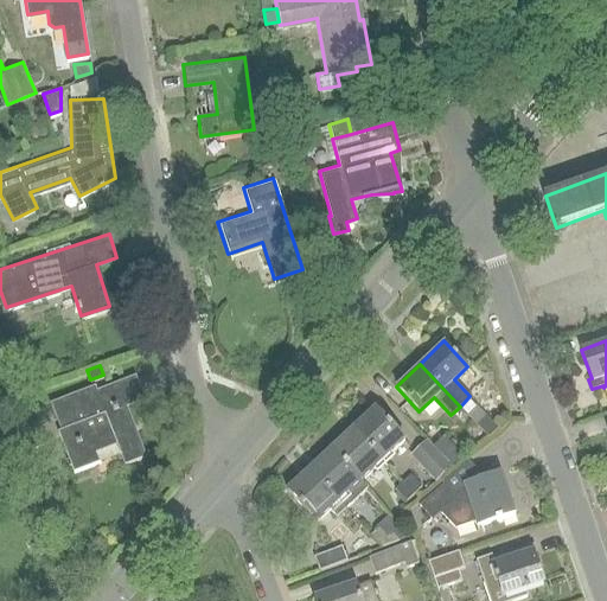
[(96,383),(51,401),(62,428),(58,429),(75,470),(121,451),(126,461),(146,453),(127,403),(145,396),(135,372),(97,388),(96,383)]
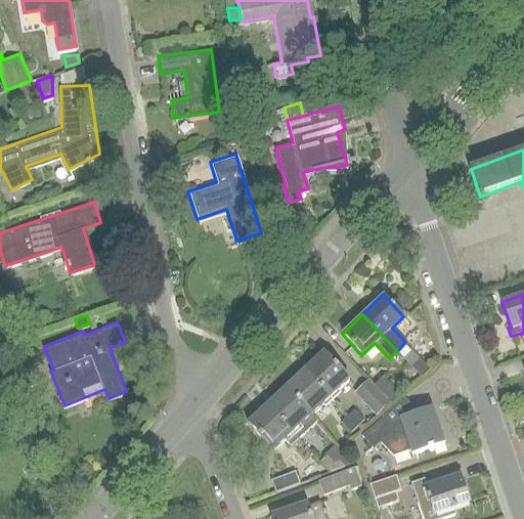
[(431,366),(413,348),(405,355),(423,375),(431,366)]
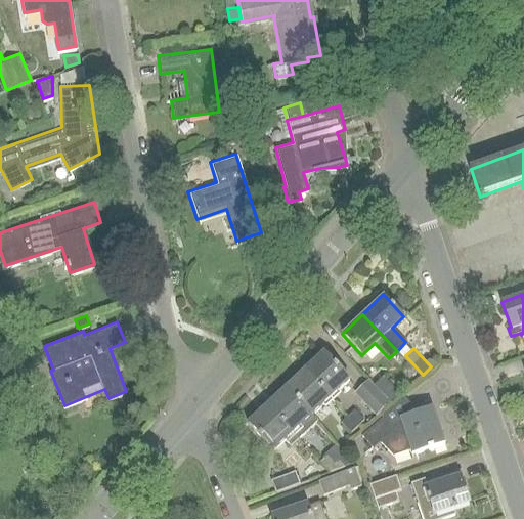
[(330,395),(347,379),(321,351),(303,368),(330,395)]
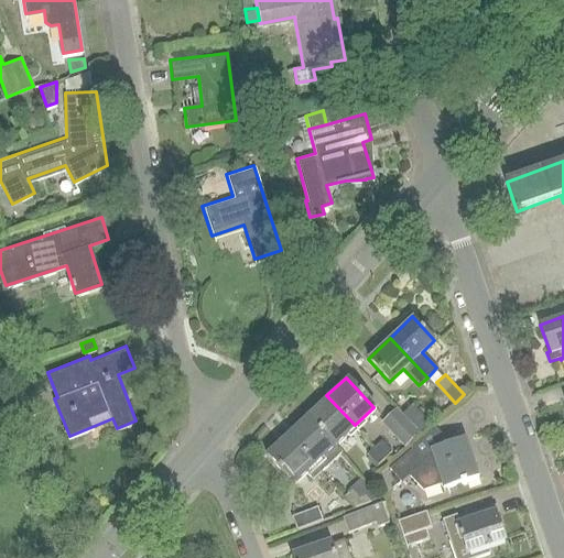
[(326,395),(306,414),(334,445),(355,425),(326,395)]
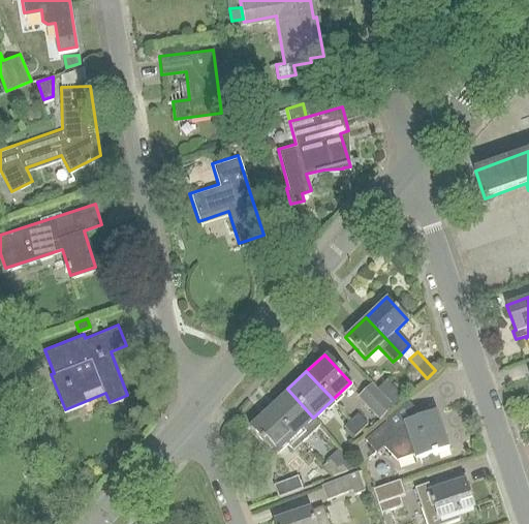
[(405,396),(387,377),(379,386),(396,404),(405,396)]
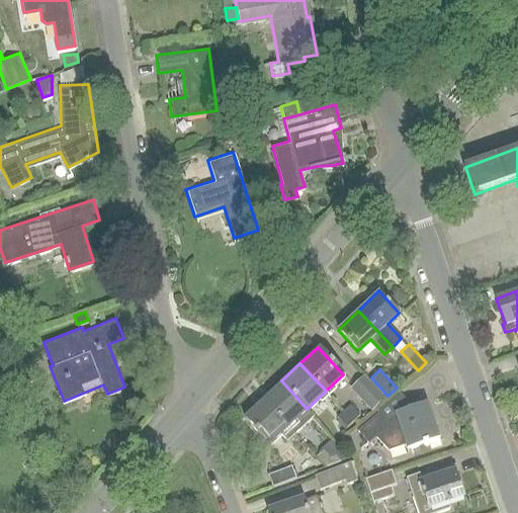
[(372,409),(385,397),(364,375),(351,388),(372,409)]
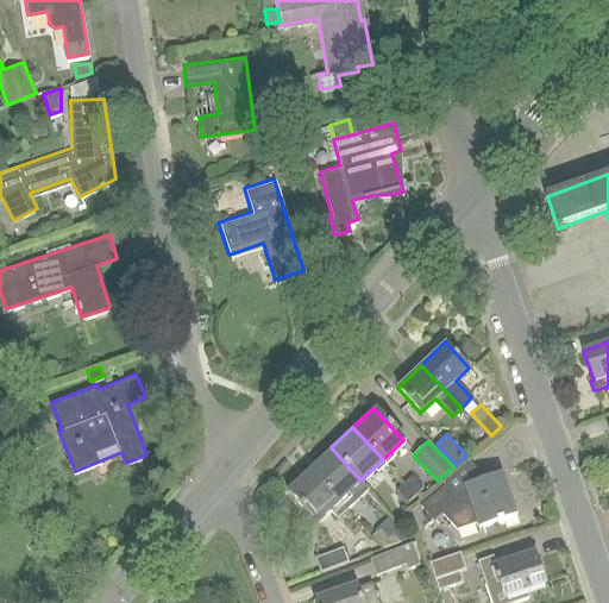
[(360,481),(331,447),(309,466),(340,498),(347,507),(368,489),(360,481)]
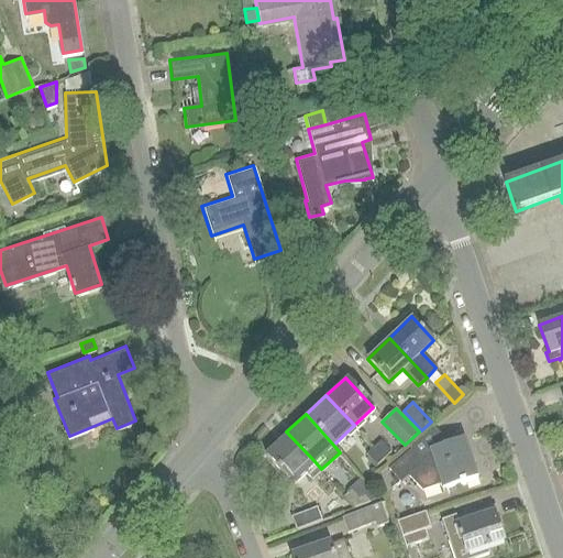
[(312,477),(321,469),(315,461),(286,431),(266,450),(294,480),(306,470),(312,477)]
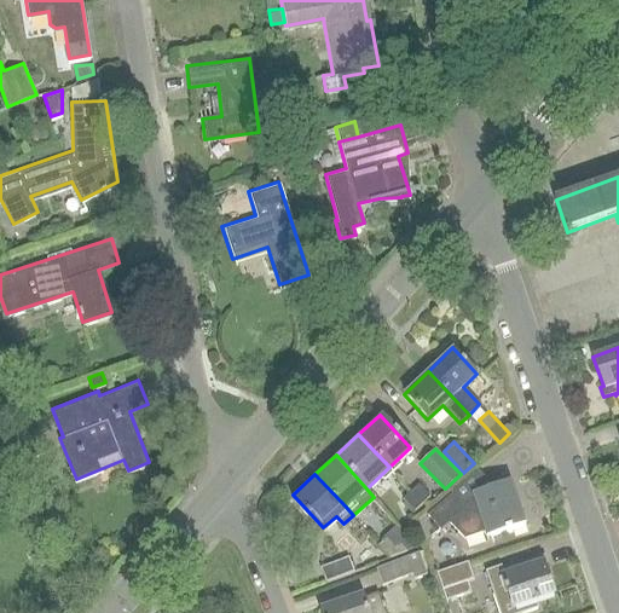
[(439,527),(449,519),(464,536),(484,530),(486,536),(525,524),(510,481),(473,495),(473,496),(463,499),(460,502),(451,492),(427,514),(439,527)]
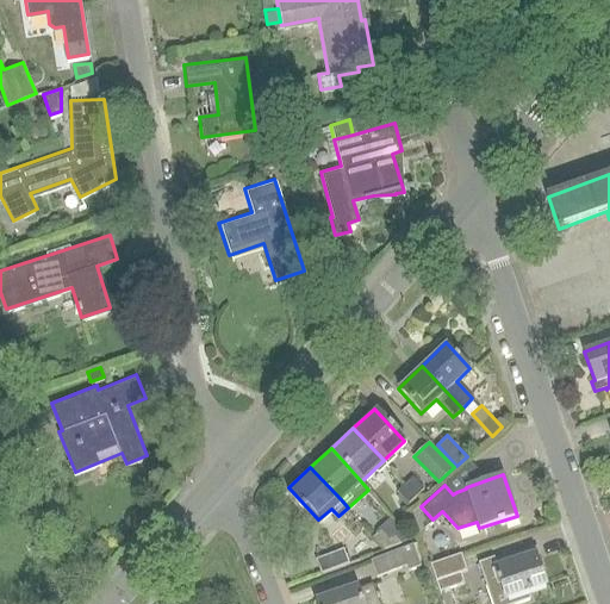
[(404,483),(415,494),(422,487),(411,475),(404,483)]
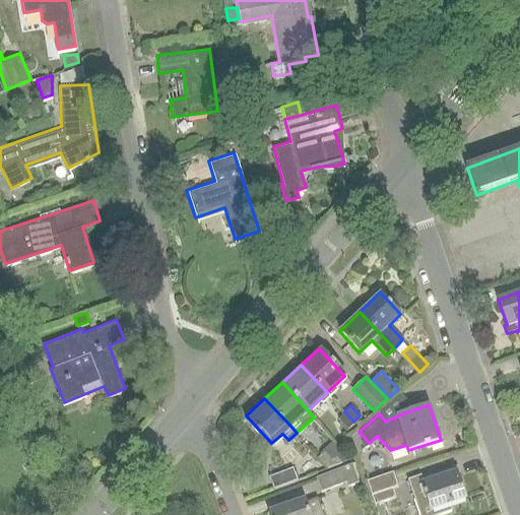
[(346,428),(353,422),(344,411),(337,417),(346,428)]
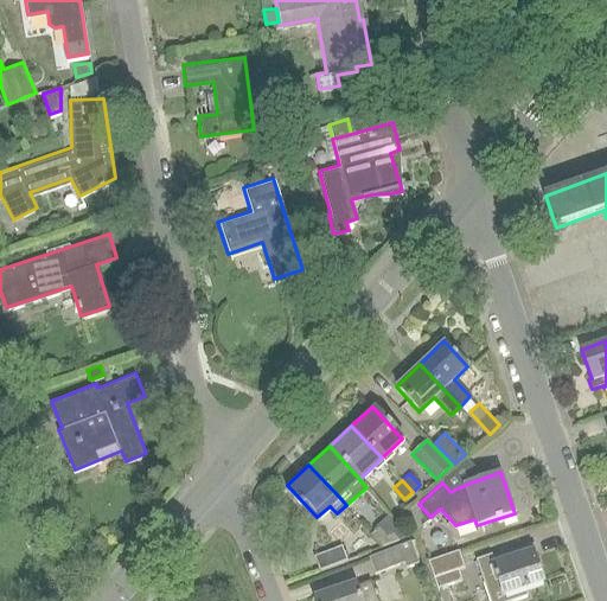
[(389,534),(381,525),(372,532),(383,545),(401,538),(394,530),(389,534)]
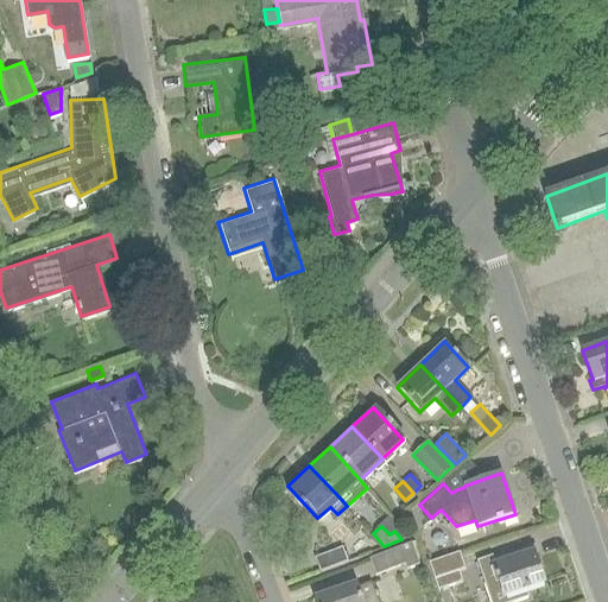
[(411,540),(369,556),(377,572),(404,563),(405,566),(418,562),(411,540)]
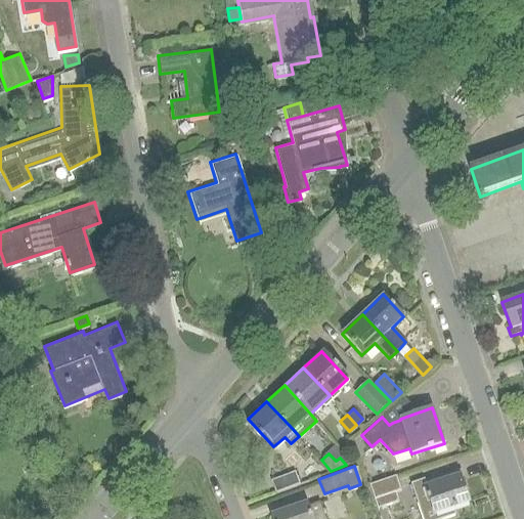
[(294,470),(270,479),(275,491),(299,482),(294,470)]
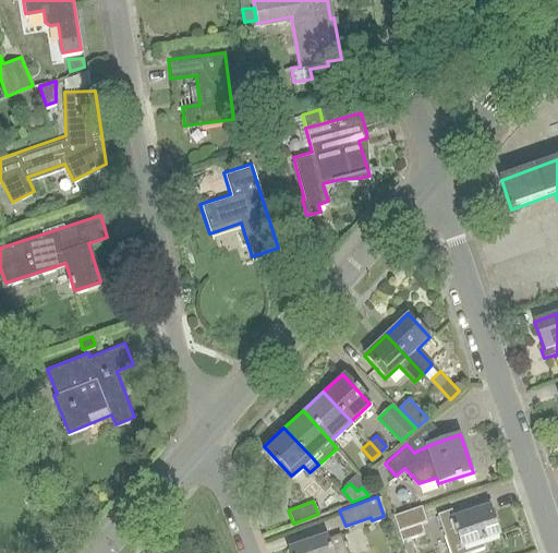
[(453,517),(451,509),(437,514),(449,552),(466,552),(484,548),(482,541),(499,536),(488,501),(473,505),(474,511),(453,517)]
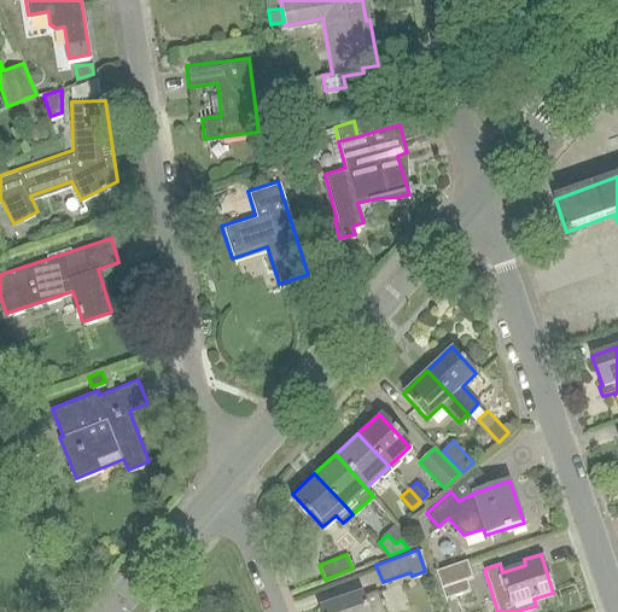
[(471,559),(438,569),(447,596),(479,587),(471,559)]
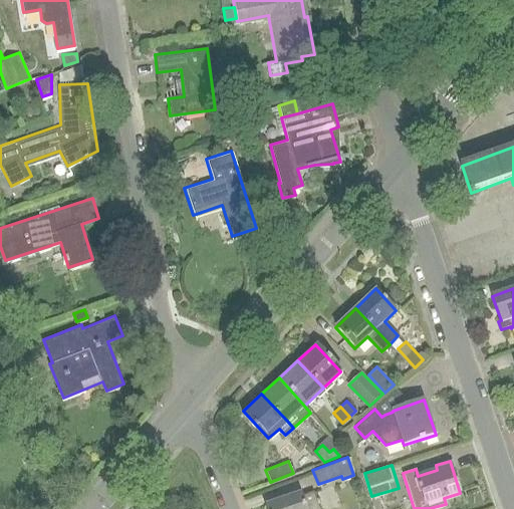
[(320,508),(317,500),(313,490),(301,494),(299,490),(266,502),(268,508),(320,508)]
